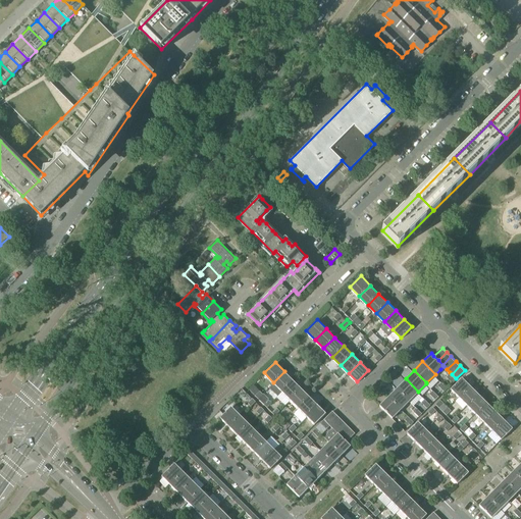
[(273,382),(282,391),(293,379),(284,371),(273,382)]
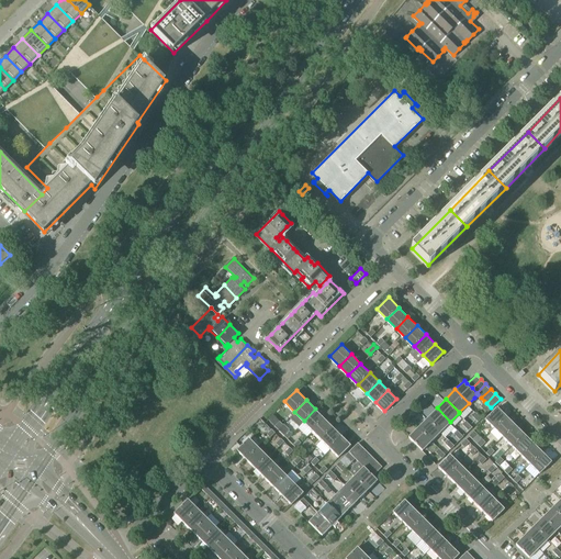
[(487,411),(491,407),(486,403),(484,401),(481,404),(482,406),(487,411)]
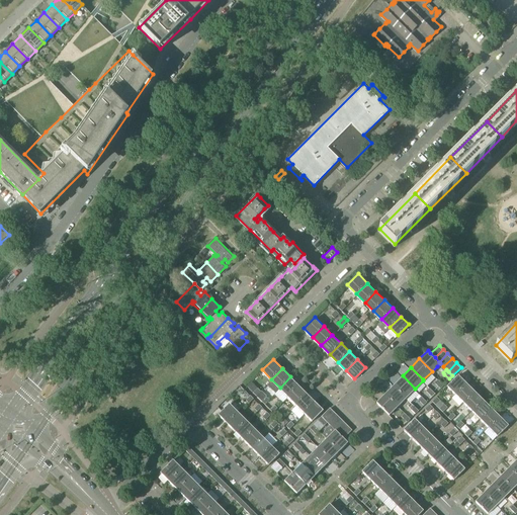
[(447,384),(455,394),(466,382),(458,373),(447,384)]
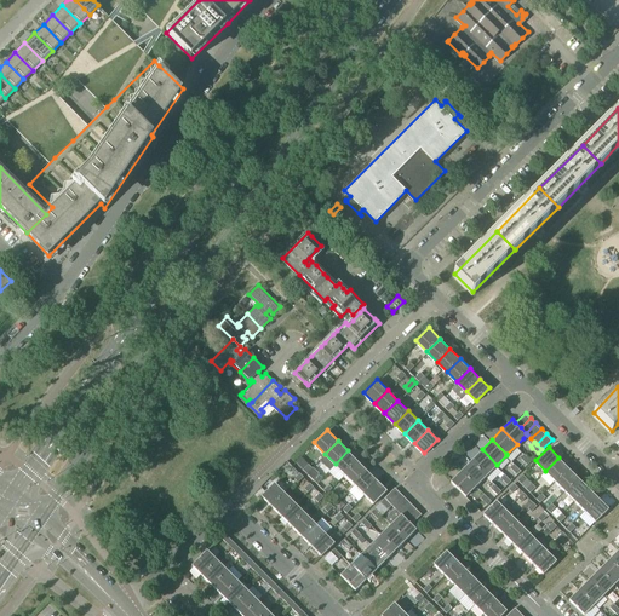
[(482,449),(471,459),(487,475),(497,465),(482,449)]
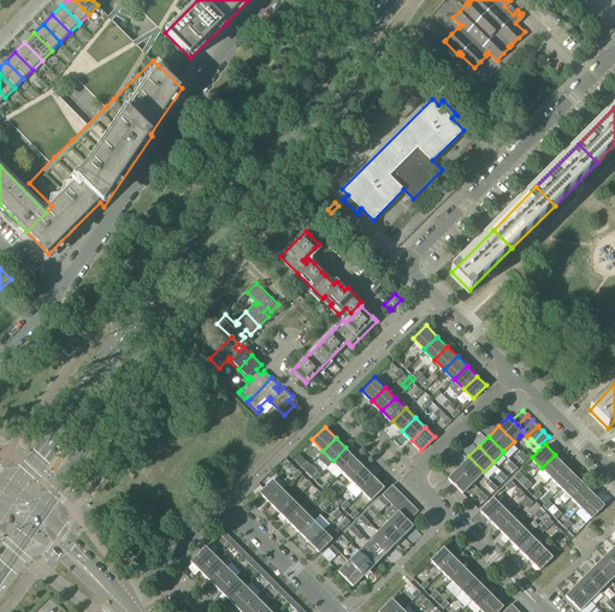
[(333,461),(343,470),(356,457),(346,447),(333,461)]
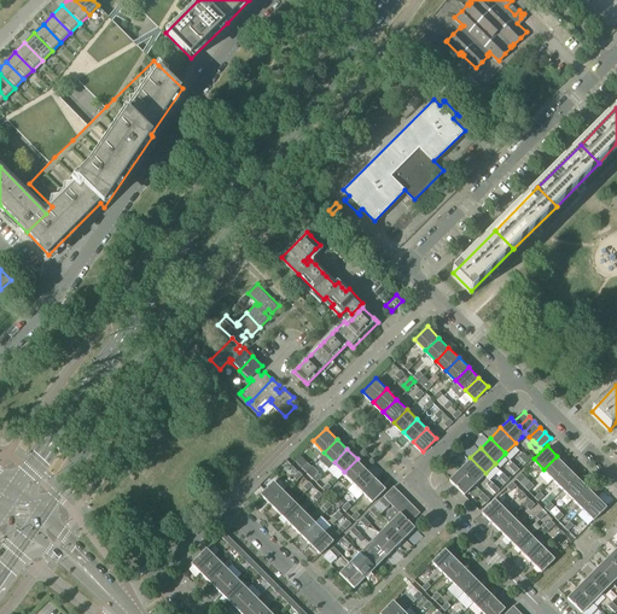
[(519,454),(527,461),(530,457),(523,450),(519,454)]
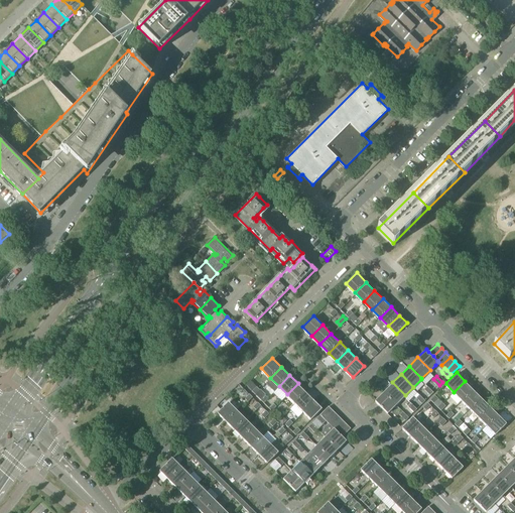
[(253,389),(257,385),(251,379),(247,383),(252,389),(253,389)]
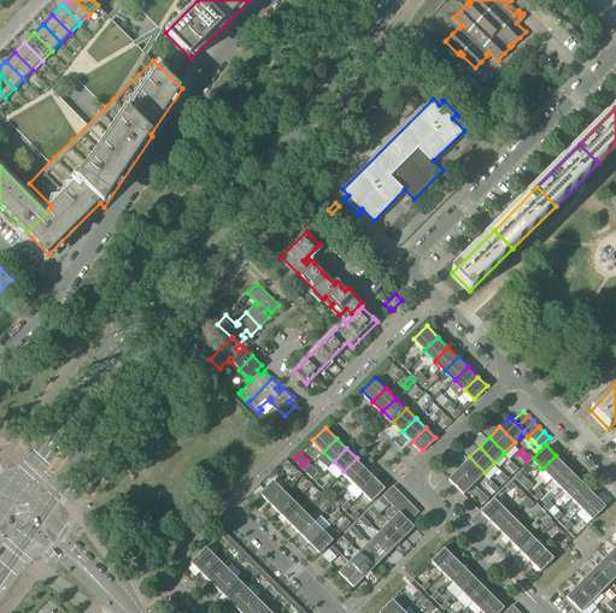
[(543,469),(552,478),(565,465),(556,455),(543,469)]
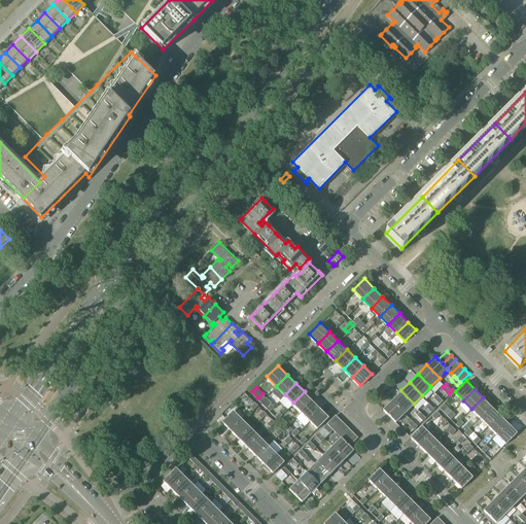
[(400,390),(392,399),(406,412),(414,404),(400,390)]
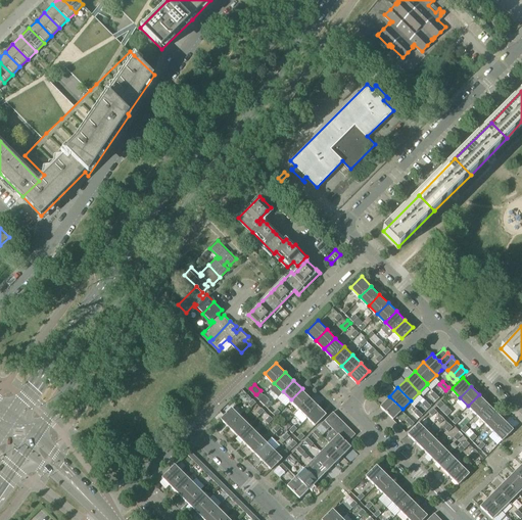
[(291,399),(299,408),(311,397),(302,388),(291,399)]
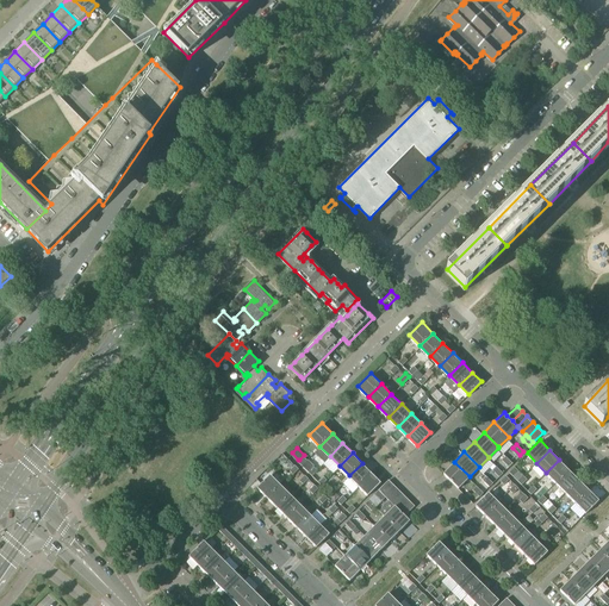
[(513,462),(505,455),(502,458),(509,466),(513,462)]
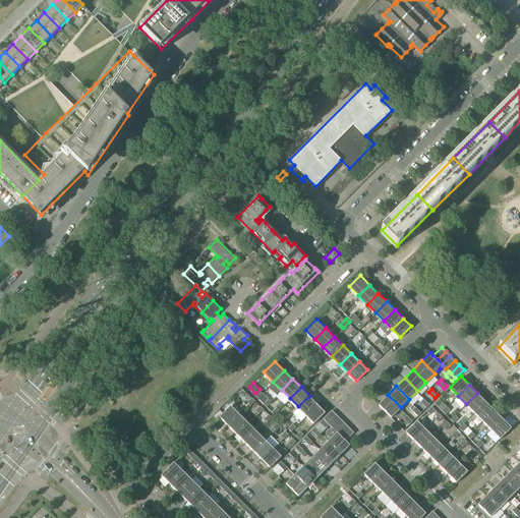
[(466,404),(475,412),(485,401),(477,393),(466,404)]
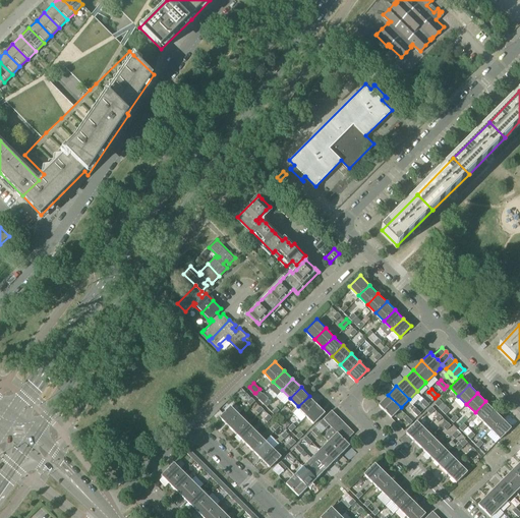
[(401,407),(388,395),(379,403),(392,416),(401,407)]
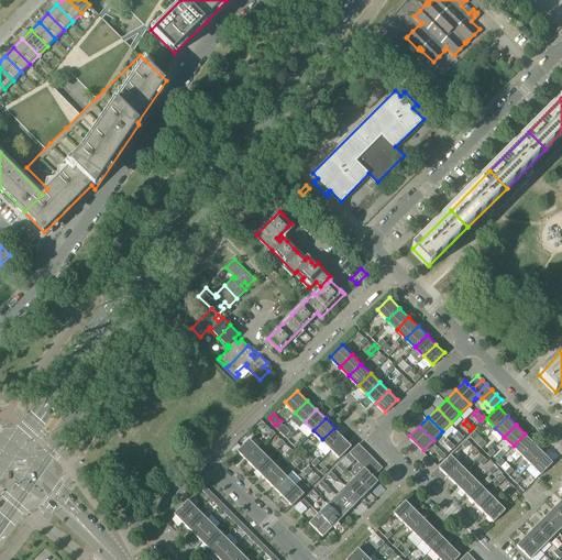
[(322,439),(331,449),(343,437),(334,428),(322,439)]
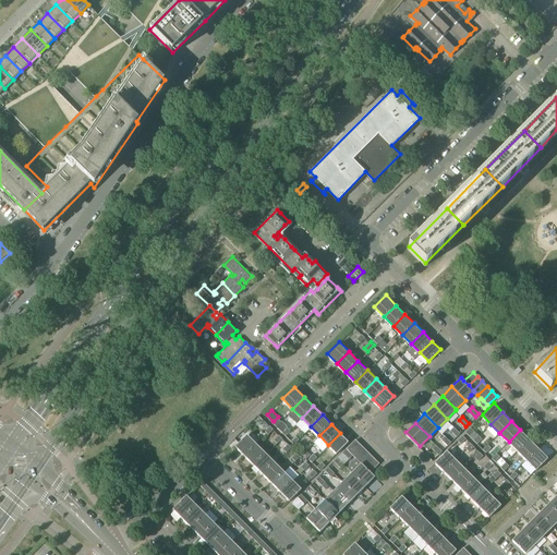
[(450,429),(457,435),(460,432),(453,425),(450,429)]
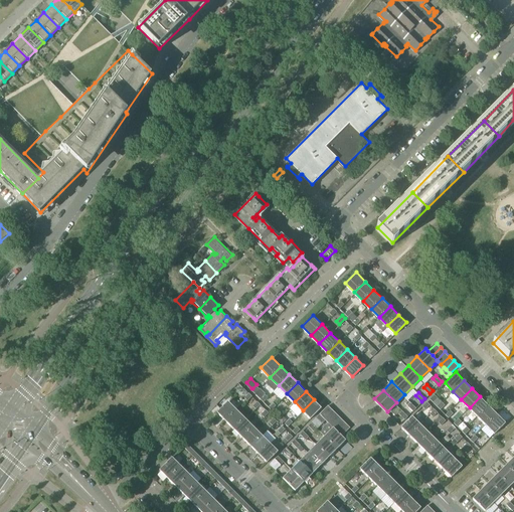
[(431,397),(439,405),(443,401),(435,392),(431,397)]
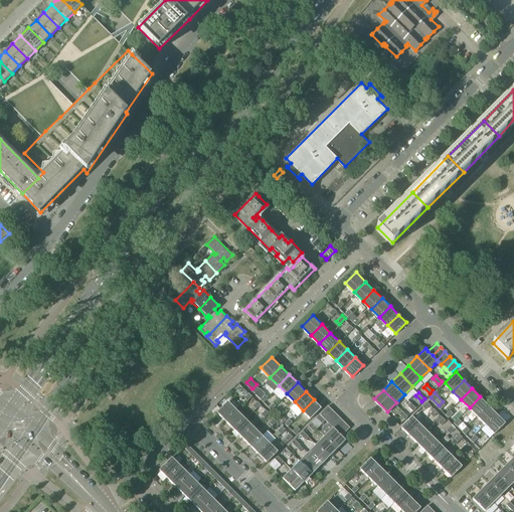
[(470,407),(478,415),(489,404),(480,396),(470,407)]
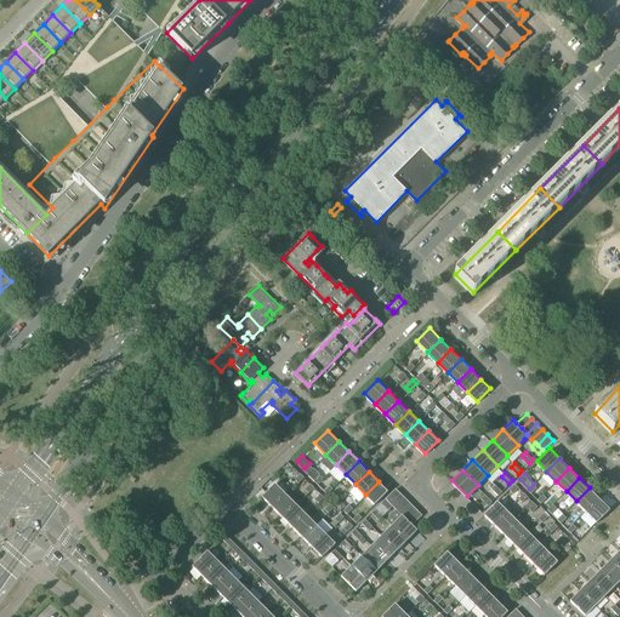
[(379,481),(365,495),(375,503),(387,490),(379,481)]
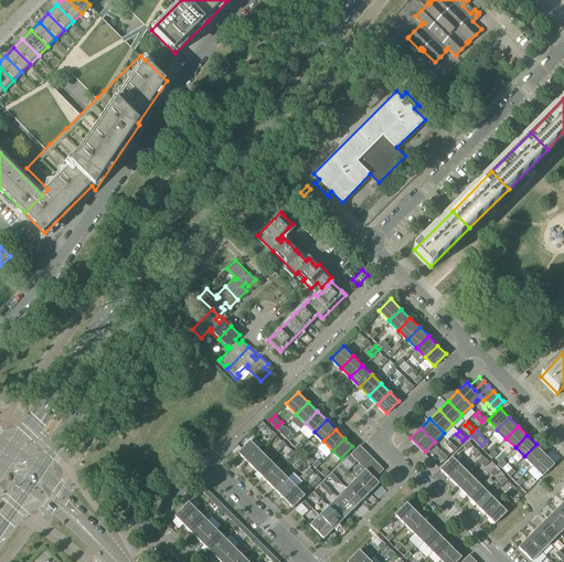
[(238,451),(248,460),(261,449),(251,439),(238,451)]
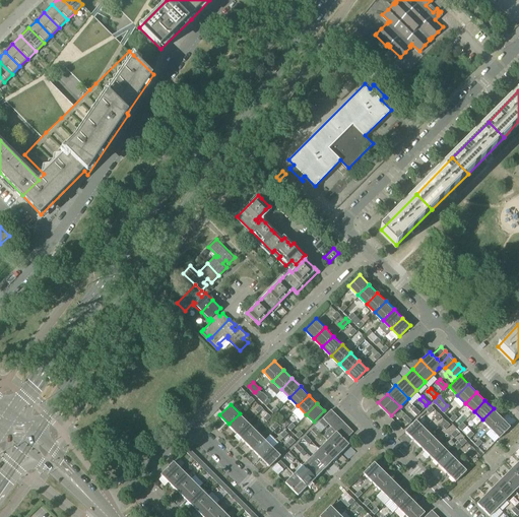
[(411,407),(417,413),(420,410),(414,404),(411,407)]
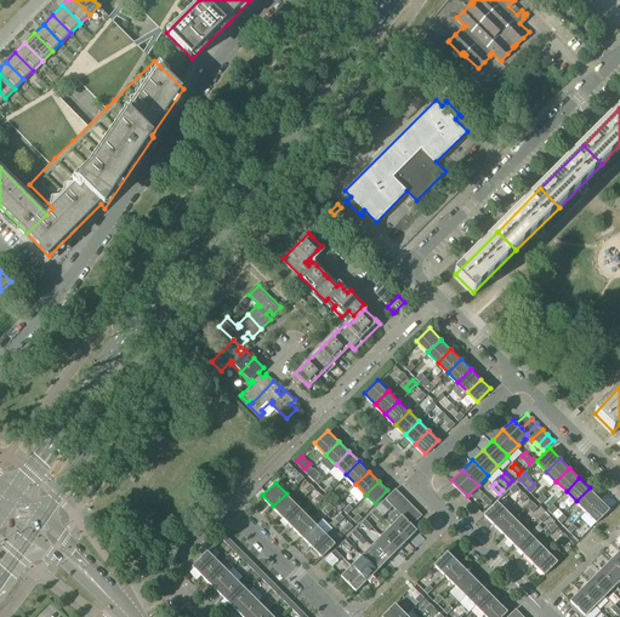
[(386,497),(391,502),(402,492),(396,487),(386,497)]
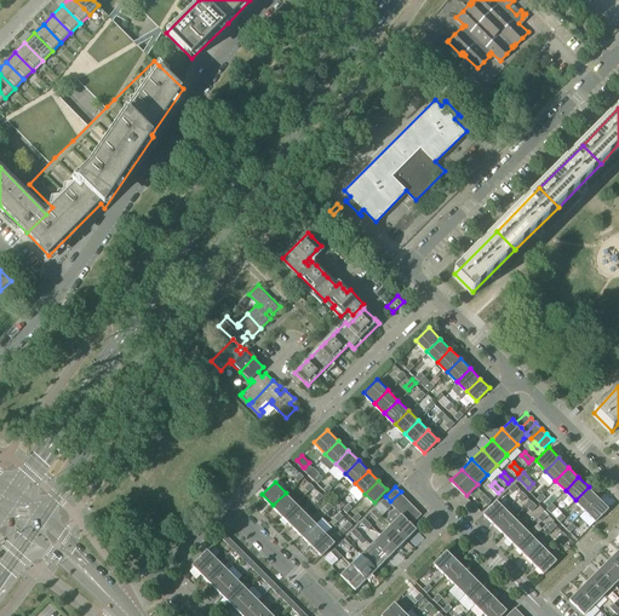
[(575,500),(585,510),(599,498),(589,487),(575,500)]
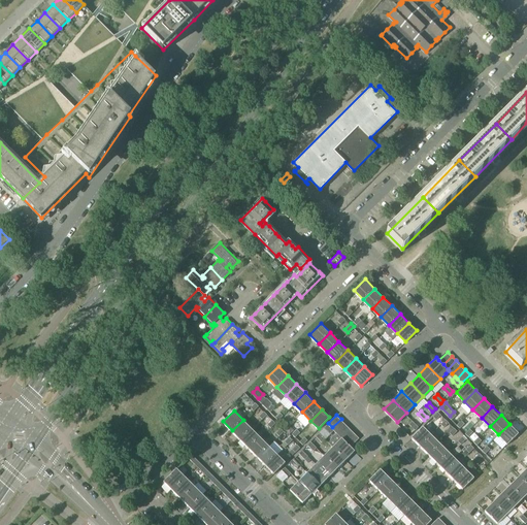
[(334,429),(337,432),(346,423),(341,419),(332,427),(334,429)]
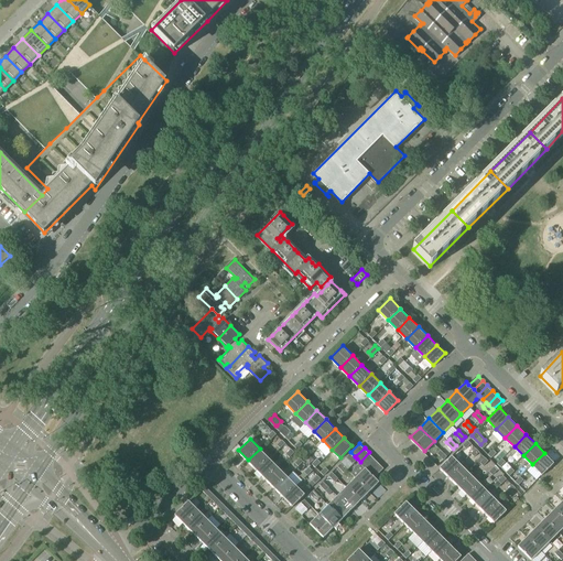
[(248,460),(257,468),(269,457),(260,449),(248,460)]
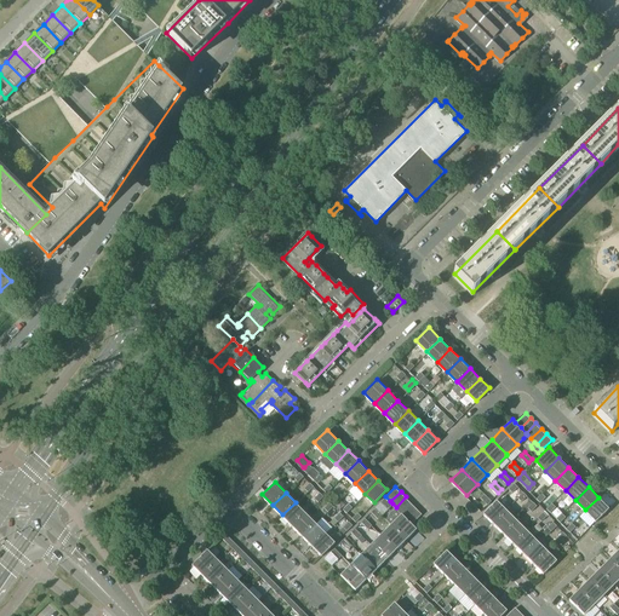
[(491,499),(485,493),(481,495),(488,502),(491,499)]
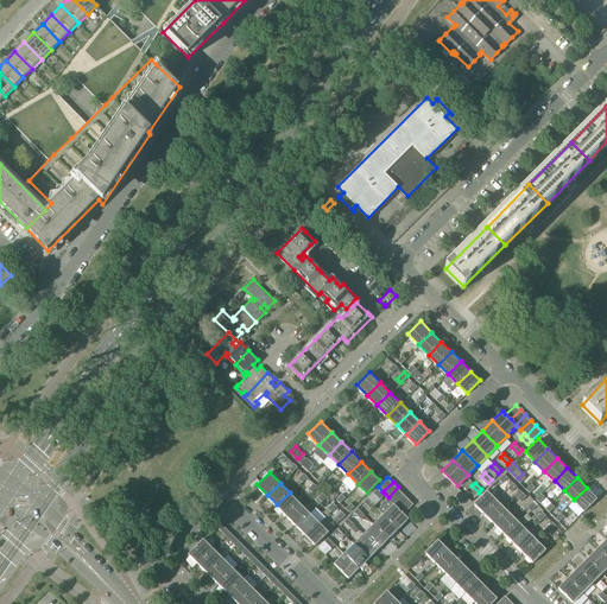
[(385,494),(383,491),(378,487),(374,490),(381,497),(385,494)]
